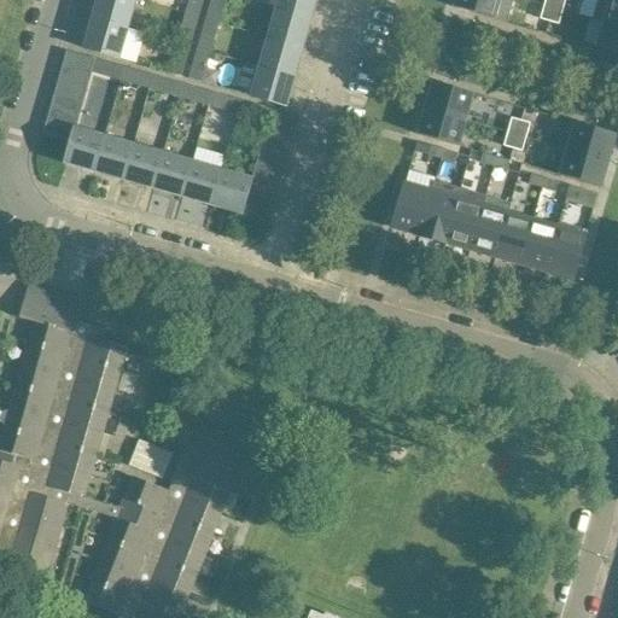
[(97,0),(92,18),(128,29),(136,0),(97,0)]
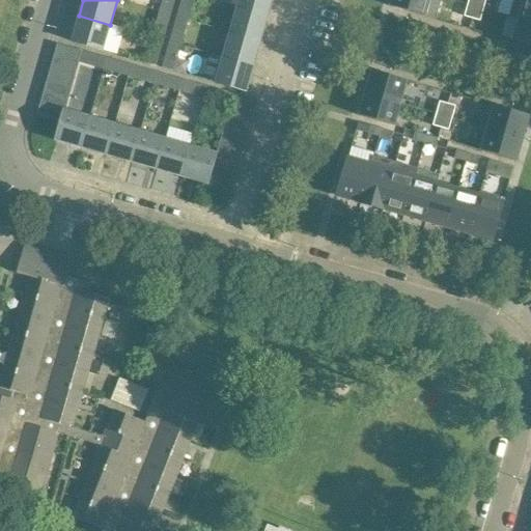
[(171,16),(175,0),(163,0),(161,12),(171,16)]
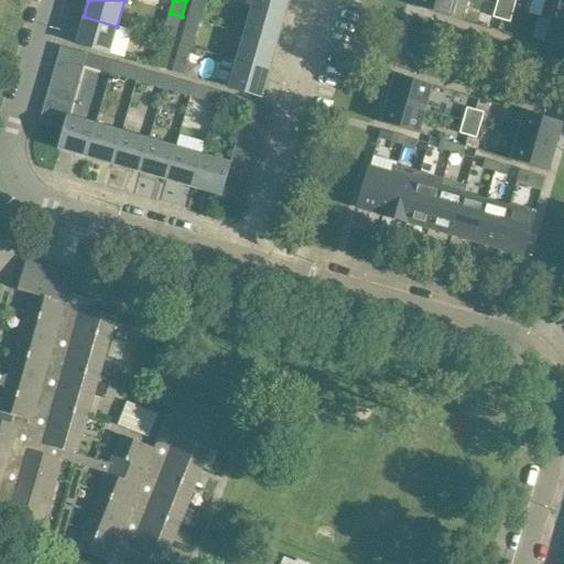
[(199,22),(205,0),(193,0),(188,19),(199,22)]
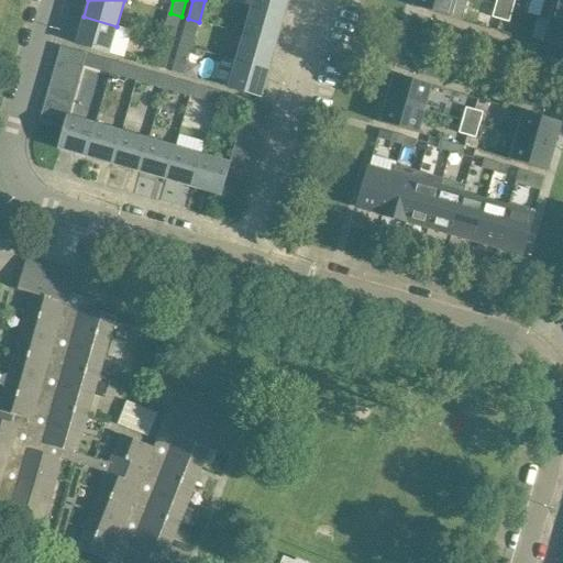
[(284,18),(289,0),(254,0),(252,8),(284,18)]
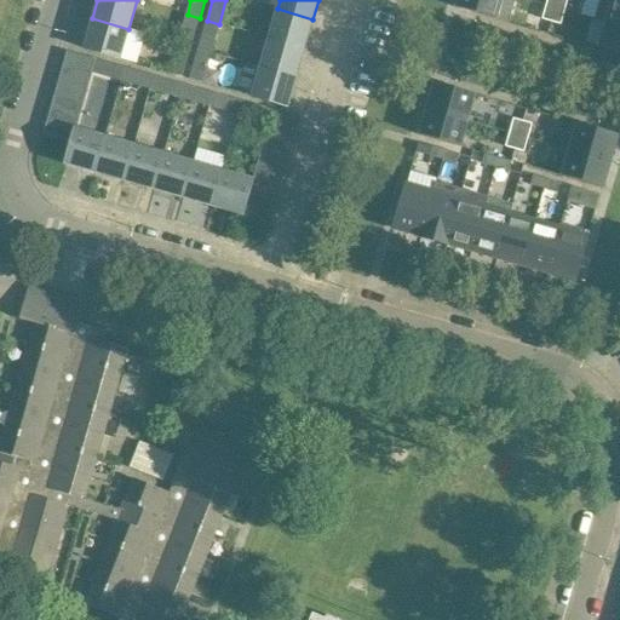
[(458,0),(455,9),(509,23),(515,0),(458,0)]
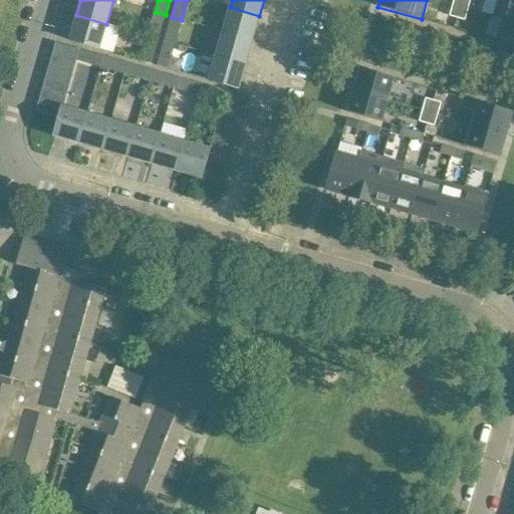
[(462,0),(460,7),(468,9),(470,0),(462,0)]
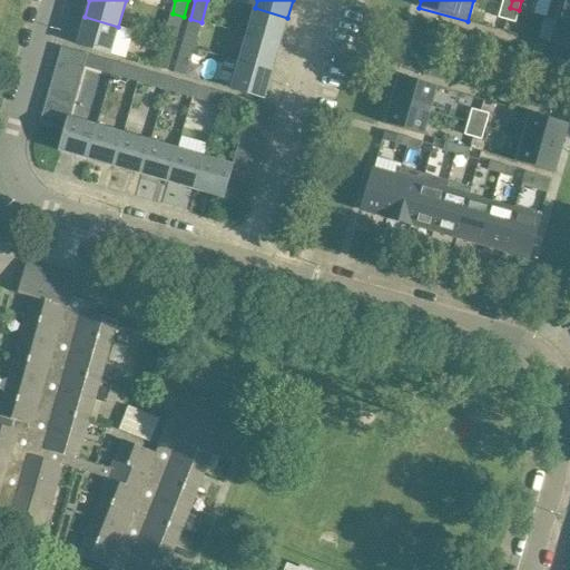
[(569,0),(551,0),(546,19),(557,22),(557,21),(569,25),(569,0)]
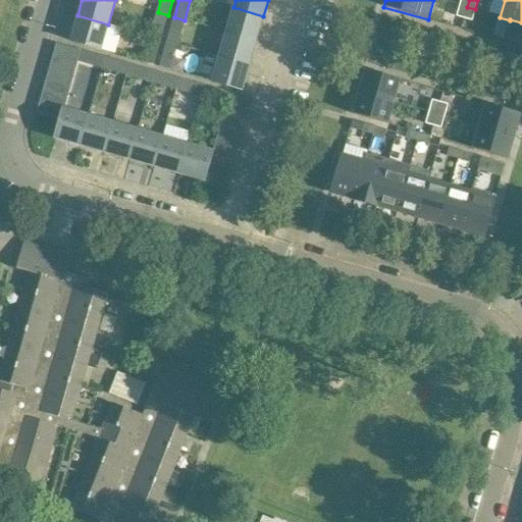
[(459,5),(456,16),(464,19),(467,7),(459,5)]
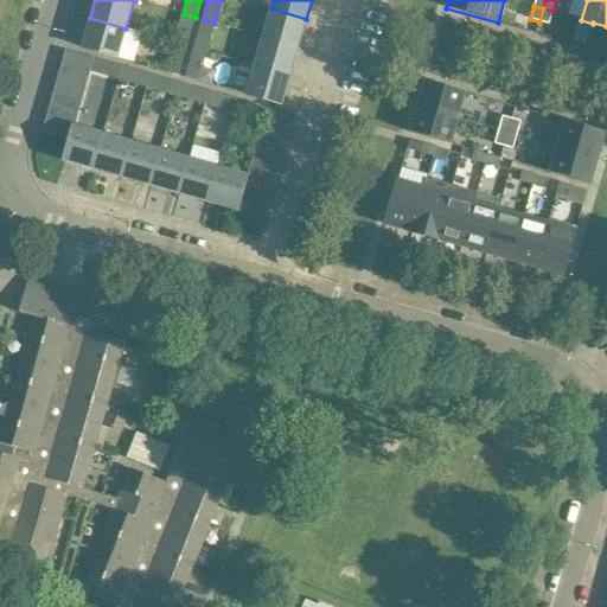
[(298,49),(306,19),(272,8),(263,38),(298,49)]
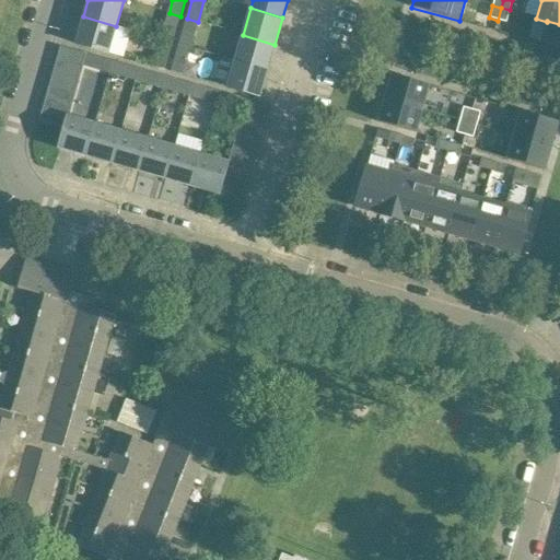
[(501,8),(498,21),(506,23),(510,10),(501,8)]
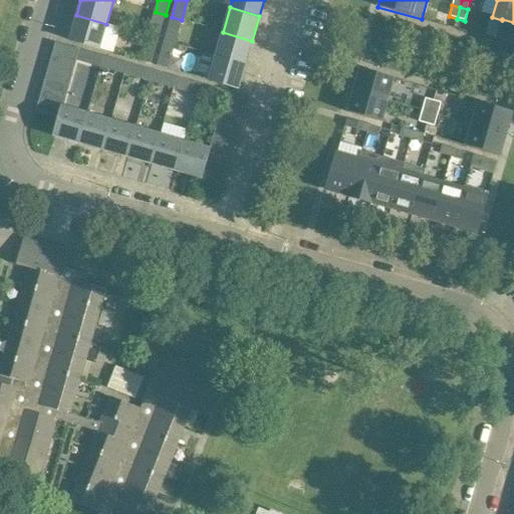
[(159,39),(166,15),(156,12),(149,36),(159,39)]
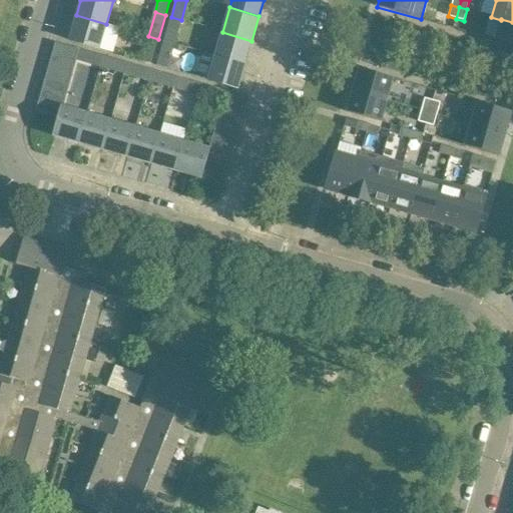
[(99,49),(106,24),(76,15),(69,41),(99,49)]
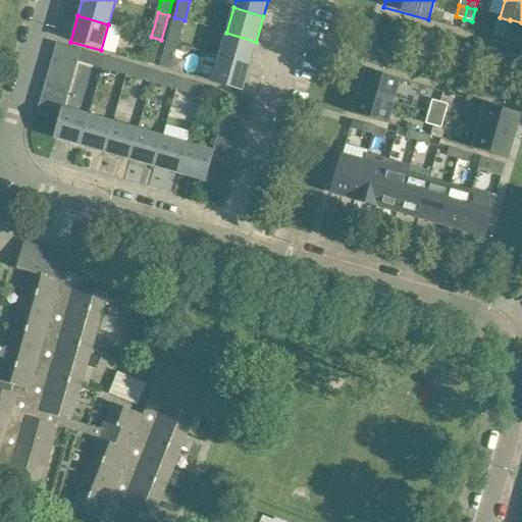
[(167,43),(177,46),(185,20),(174,17),(167,43)]
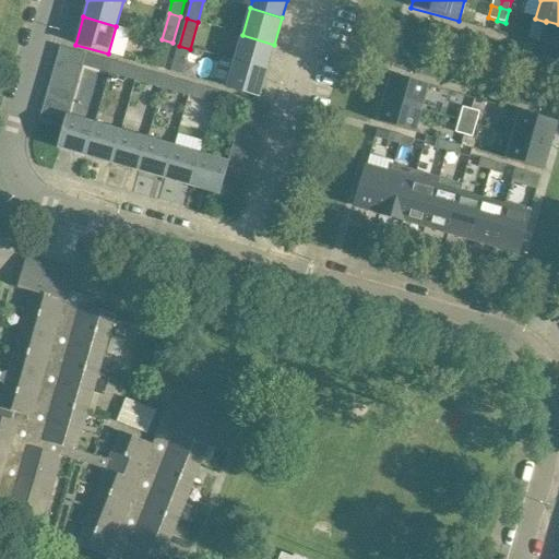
[(546,22),(539,45),(558,49),(558,24),(546,21),(546,22)]
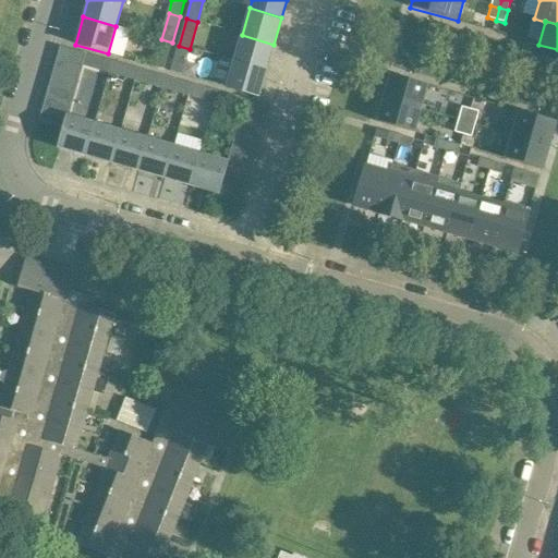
[(266,71),(274,45),(242,35),(234,61),(266,71)]
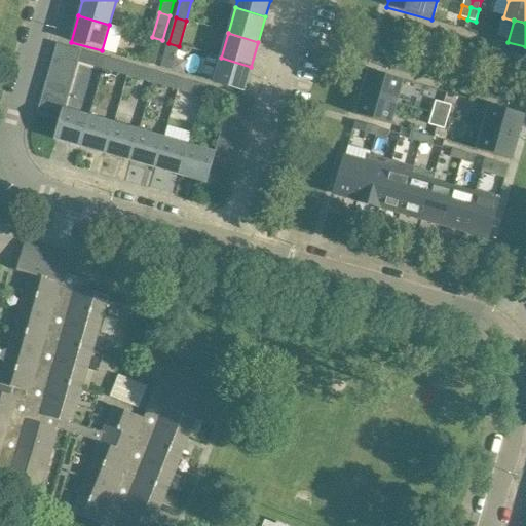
[(155,67),(162,40),(152,37),(144,64),(155,67)]
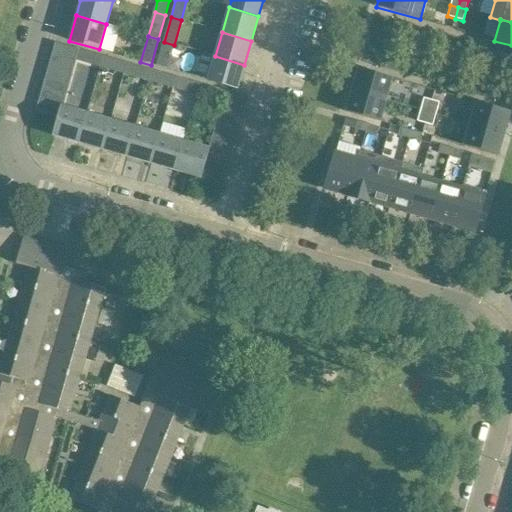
[(167,69),(174,45),(164,42),(156,66),(167,69)]
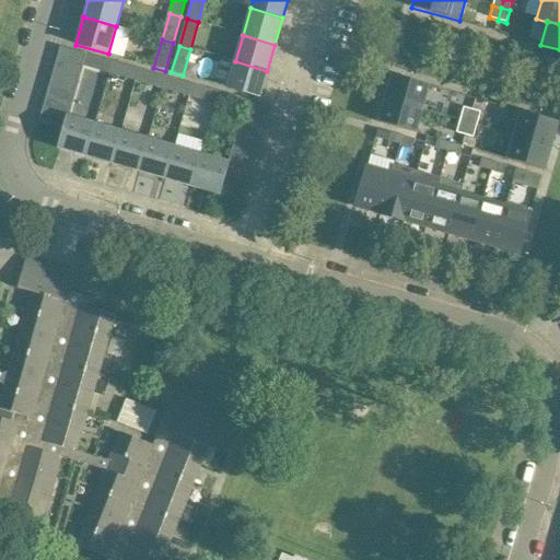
[(86,54),(74,50),(60,47),(57,59),(83,66),(86,54)]
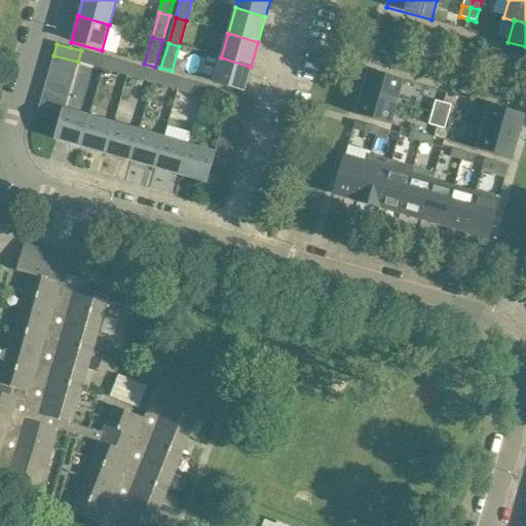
[(92,66),(101,69),(104,58),(81,50),(78,62),(75,71),(90,75),(92,66)]
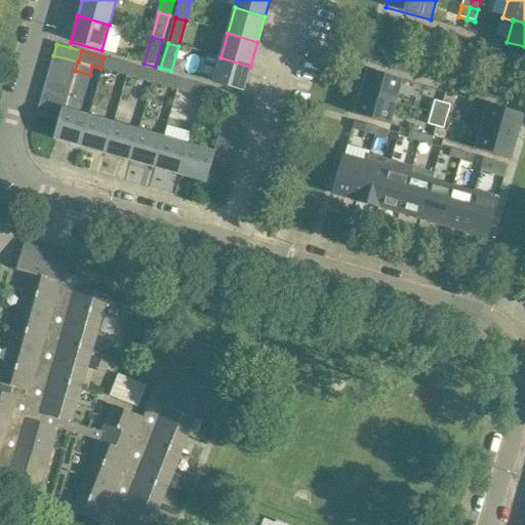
[(53,55),(50,67),(74,74),(75,71),(78,62),(53,55)]
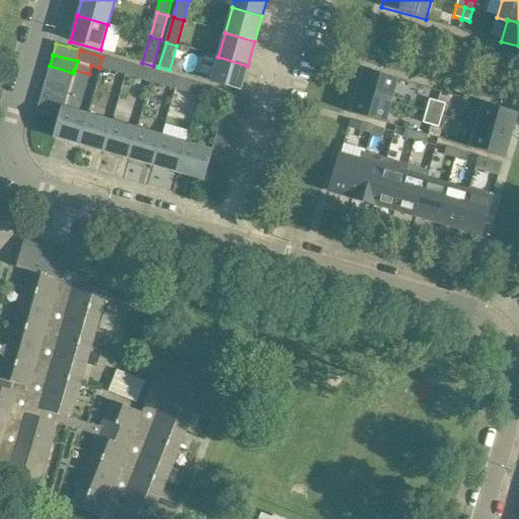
[(99,68),(125,75),(128,64),(102,57),(99,68)]
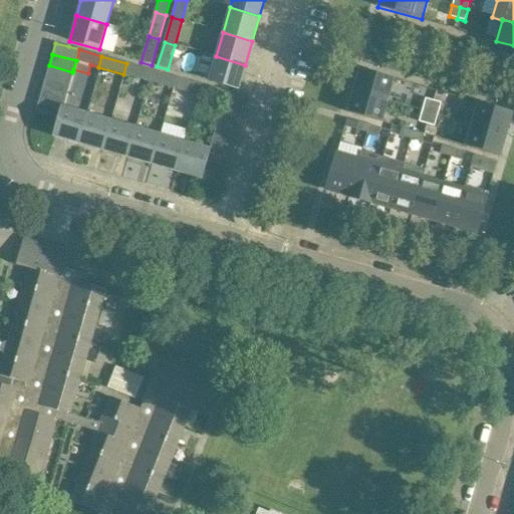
[(239,89),(245,65),(216,56),(209,80),(239,89)]
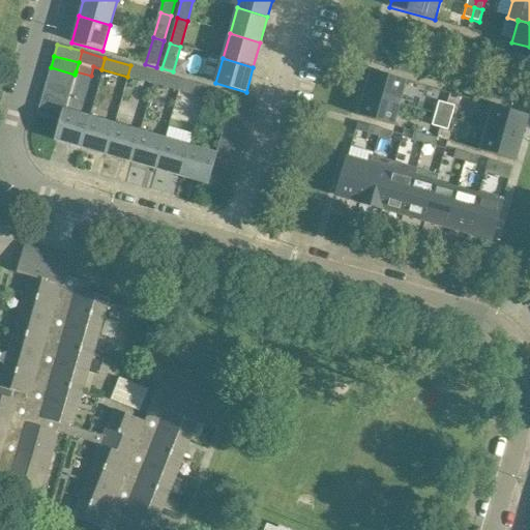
[(127,77),(153,84),(156,72),(130,65),(127,77)]
